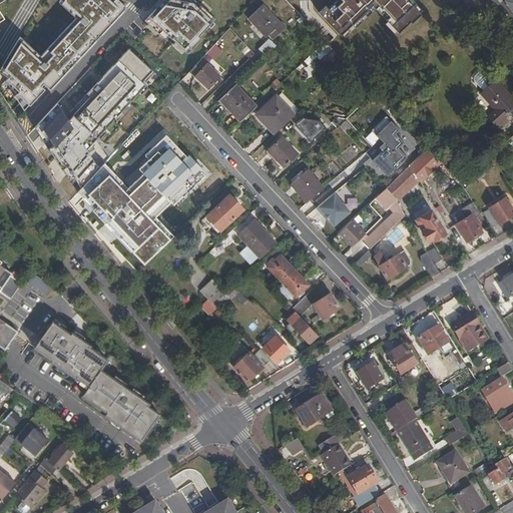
[(21,35),(0,70),(8,83),(30,103),(48,86),(51,88),(126,7),(117,0),(59,0),(59,1),(76,15),(41,54),(21,35)]
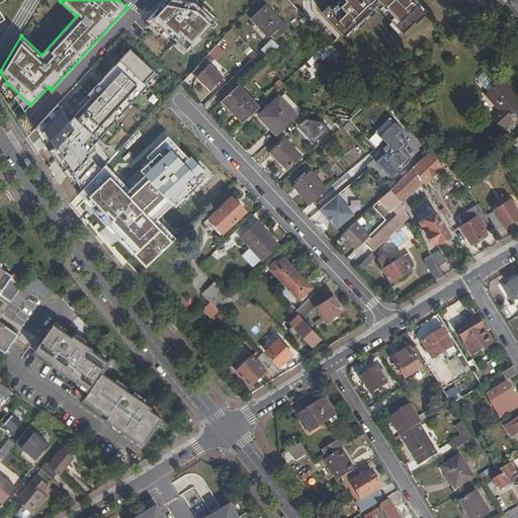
[(164,0),(147,19),(168,37),(171,34),(190,53),(202,38),(200,36),(218,17),(198,0),(164,0)]
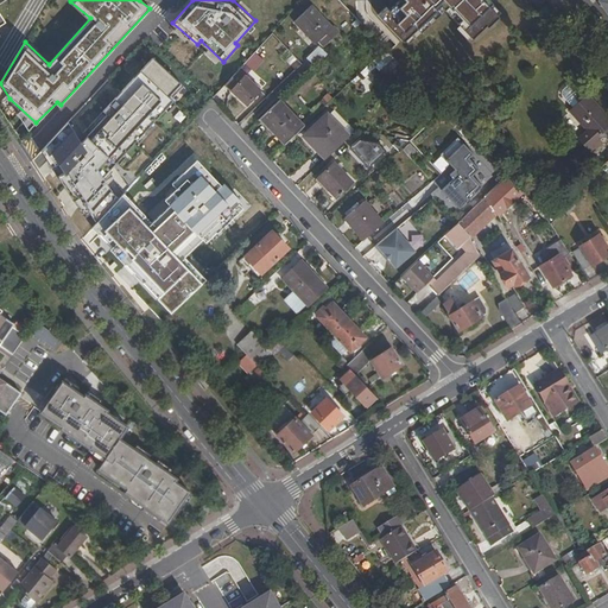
[(334,25),(312,2),(295,20),(316,43),(320,40),(324,46),(341,30),(334,24),(334,25)]
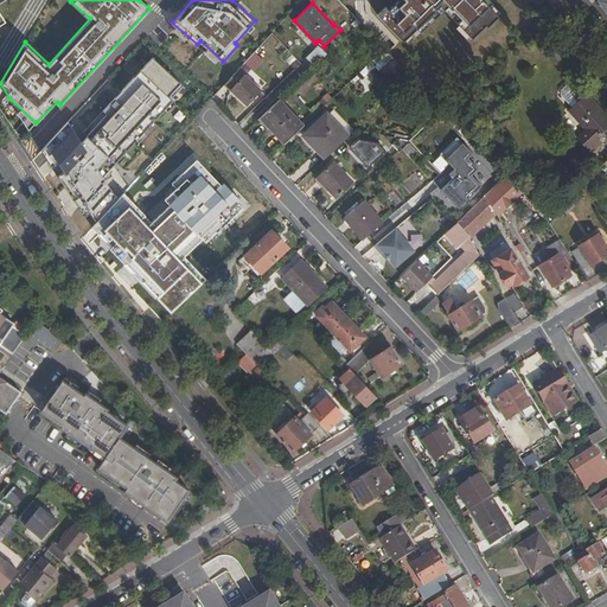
[(285,49),(279,56),(289,65),(295,58),(285,49)]
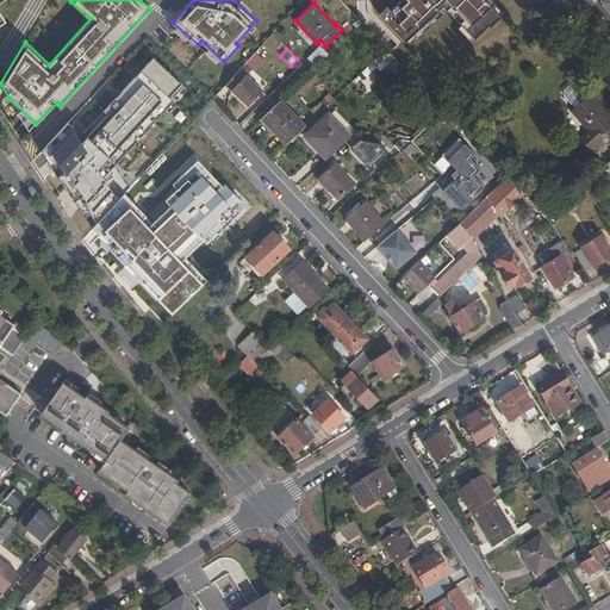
[(73,117),(43,149),(85,216),(91,212),(97,222),(130,186),(114,165),(174,100),(172,98),(185,85),(154,57),(83,131),(73,117)]
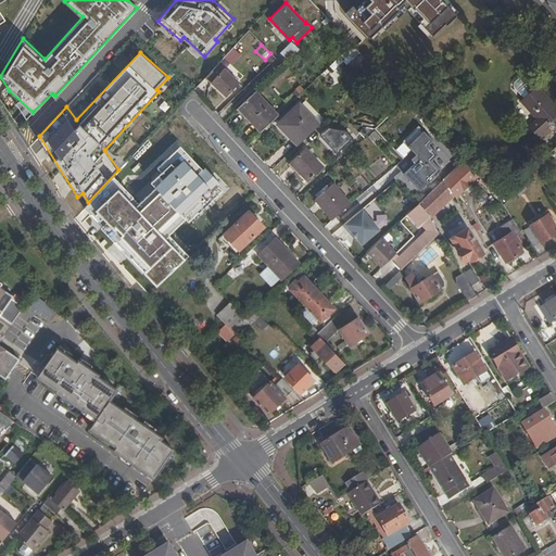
[(226,95),(238,83),(218,64),(206,76),(226,95)]
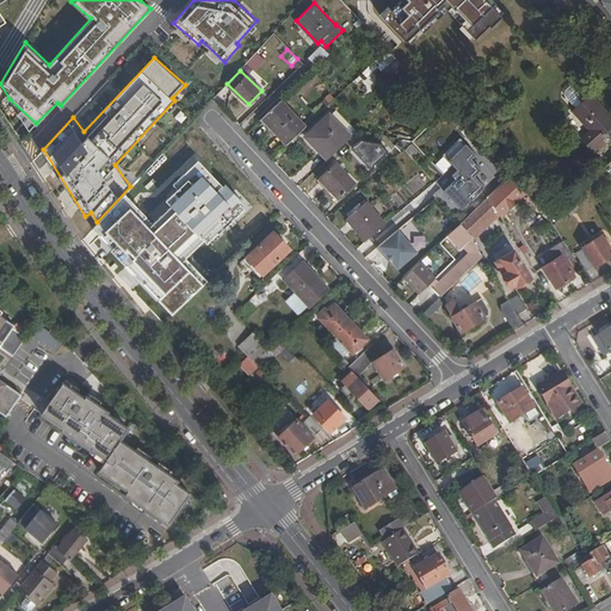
[(567,88),(567,93),(578,106),(590,96),(579,84),(574,82),(567,88)]
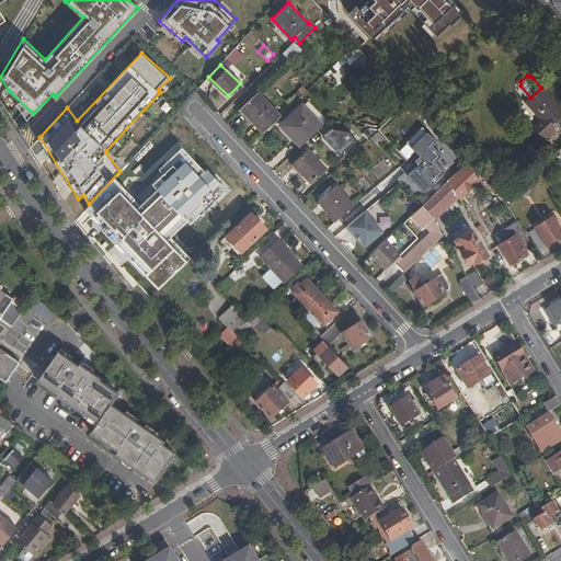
[(560,96),(548,82),(541,88),(530,98),(527,101),(560,138),(560,137),(560,96)]
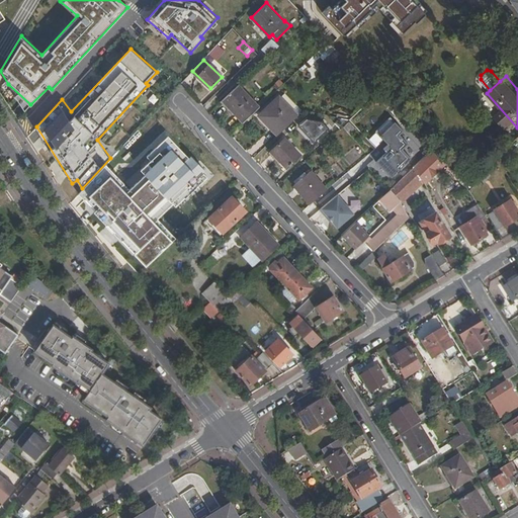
[(245,89),(240,83),(224,99),(228,104),(245,89)]
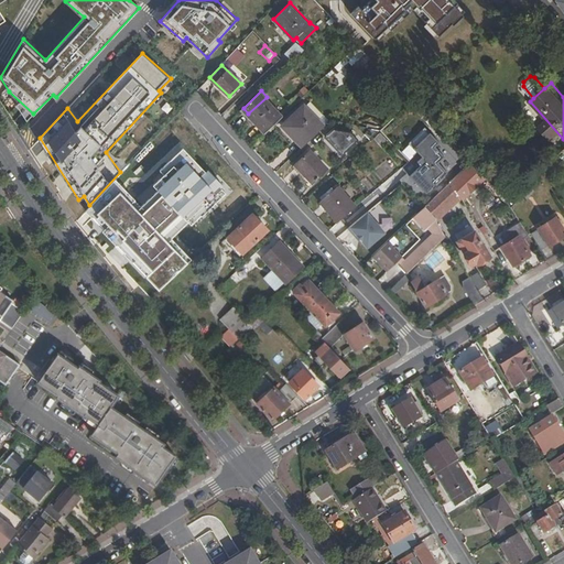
[(267,97),(248,114),(266,132),(283,115),(267,97)]
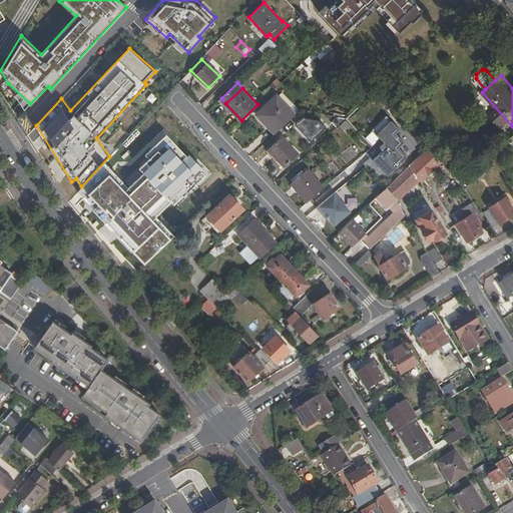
[(278,96),(260,113),(276,132),(295,114),(278,96)]
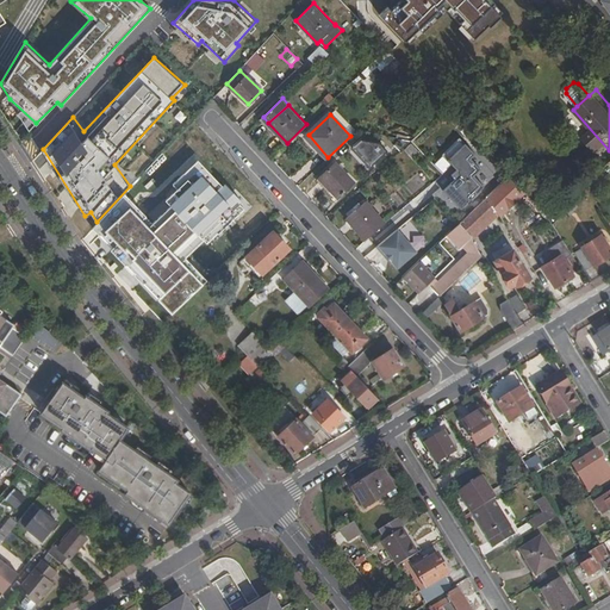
[(187,126),(166,149),(190,174),(209,156),(200,148),(194,141),(198,137),(187,126)]
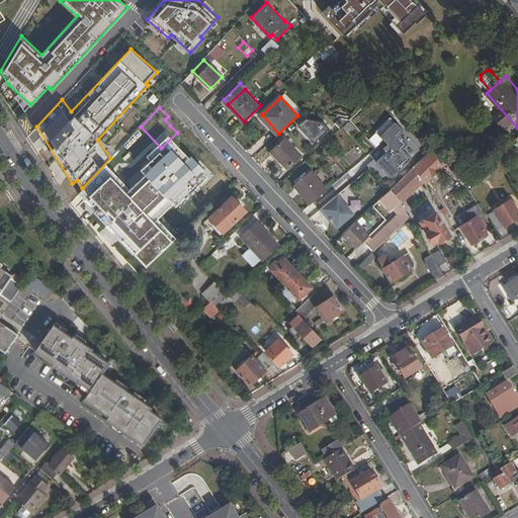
[(296,126),(312,144),(326,131),(311,113),(296,126)]
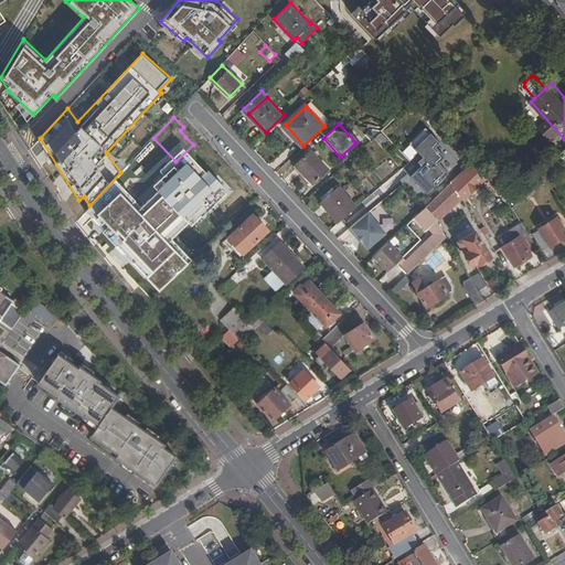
[(183,127),(180,130),(185,137),(189,134),(183,127)]
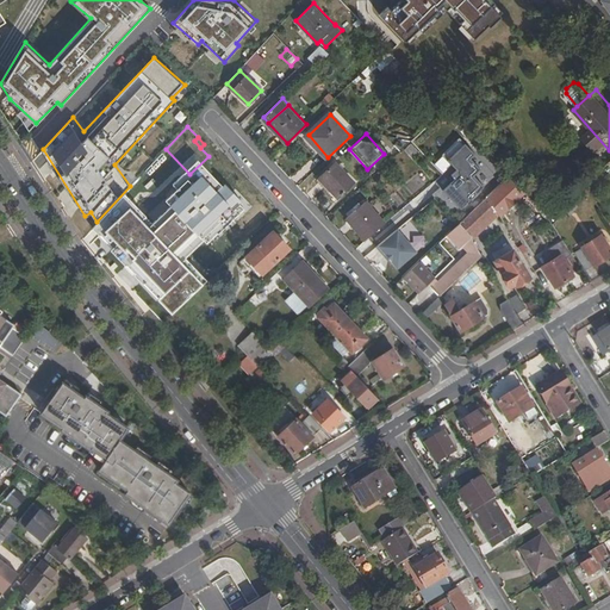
[(460,137),(443,153),(458,168),(452,173),(455,178),(443,190),(462,210),(486,186),(477,175),(483,168),(471,156),(475,153),(460,137)]
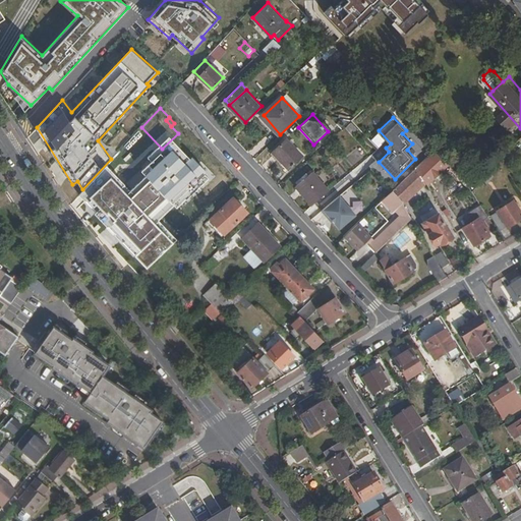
[(304,155),(287,136),(272,152),(288,170),(304,155)]
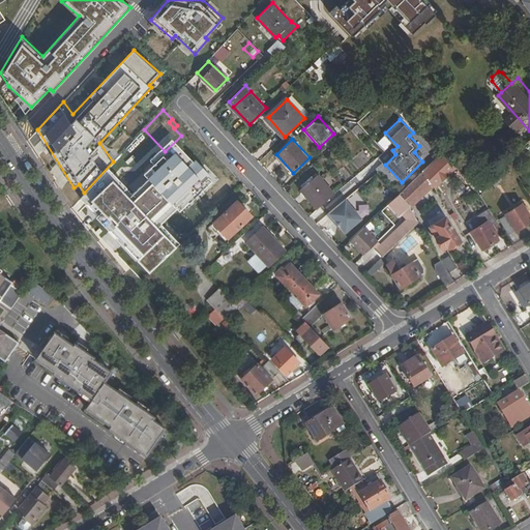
[(452,164),(443,153),(424,170),(433,183),(452,164)]
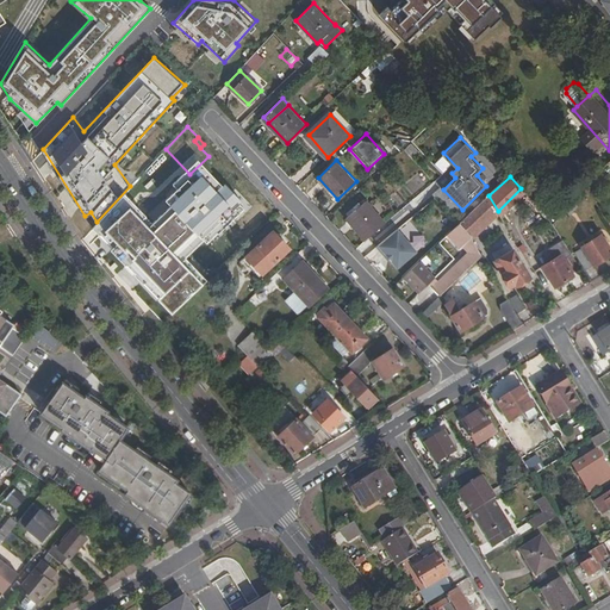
[(261,191),(248,179),(219,207),(232,221),(261,191)]
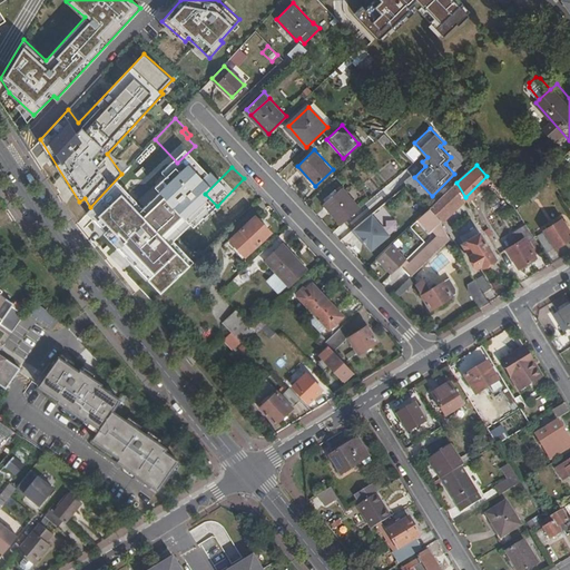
[(127,215),(123,218),(128,225),(145,207),(139,202),(146,196),(138,188),(140,185),(130,175),(109,196),(127,215)]
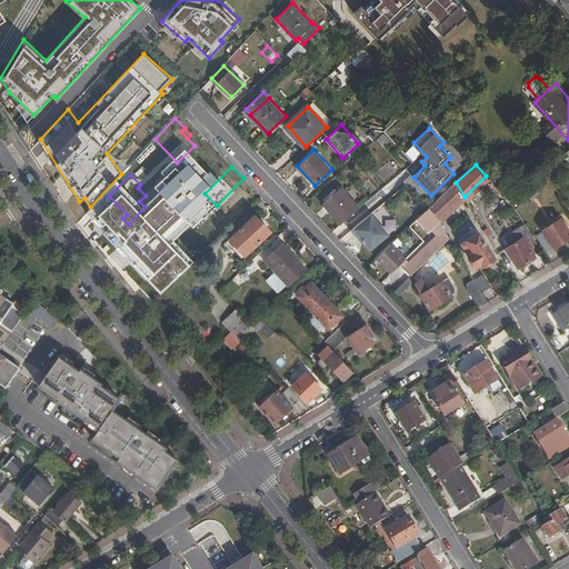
[(140,185),(138,188),(146,196),(148,193),(140,185)]
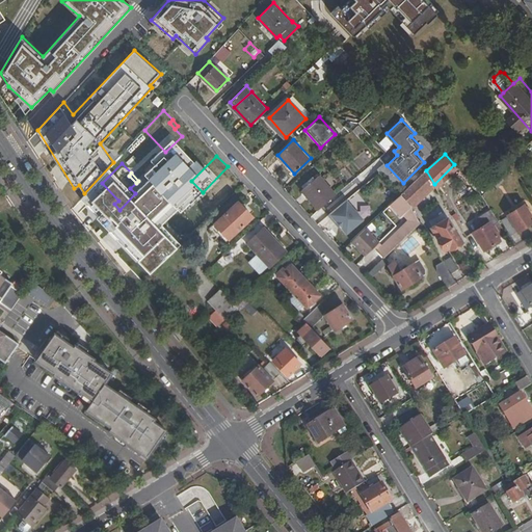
[(411,206),(410,206),(415,212),(437,189),(422,175),(401,194),(411,206)]
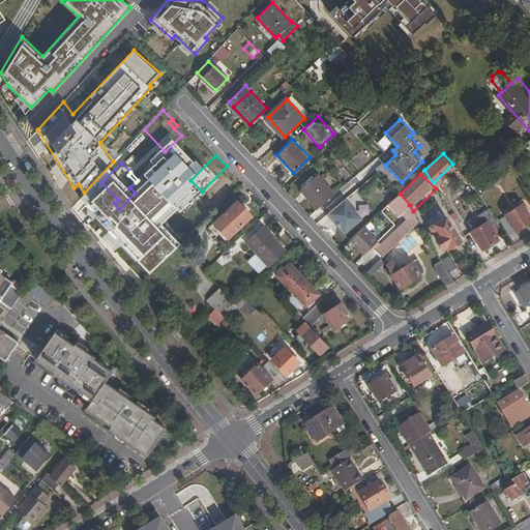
[(503,178),(499,174),(492,181),(495,183),(497,185),(503,178)]
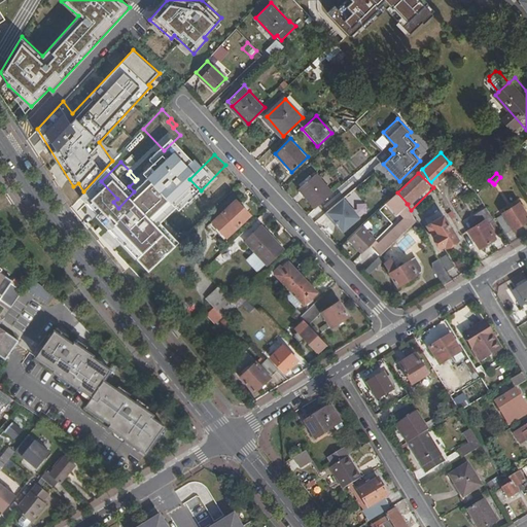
[(316,174),(300,187),(317,207),(332,192),(316,174)]
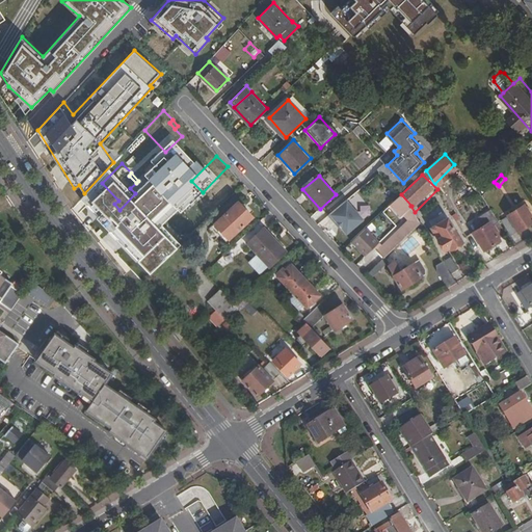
[(488,188),(484,183),(478,189),(481,192),(483,194),(488,188)]
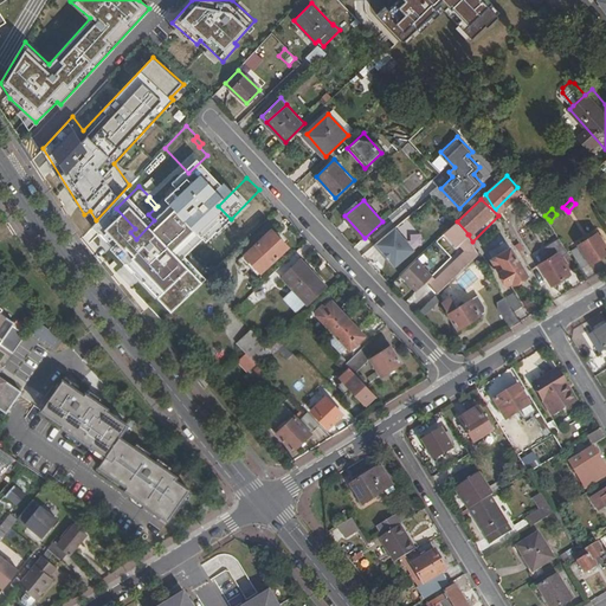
[(466,251),(431,285),(437,292),(479,253),(472,242),(468,234),(469,234),(457,221),(447,231),(466,251)]
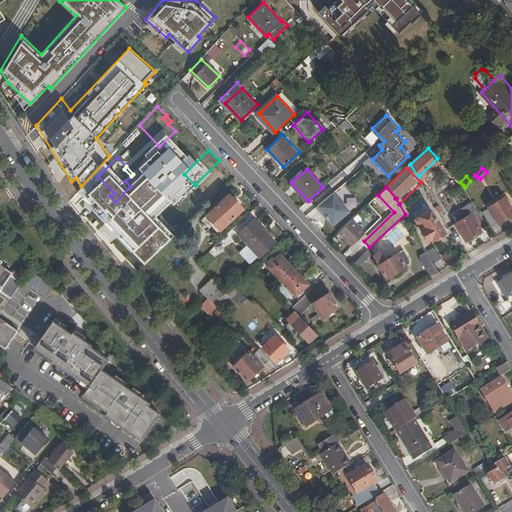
[(189,208),(195,214),(213,197),(208,191),(189,208)]
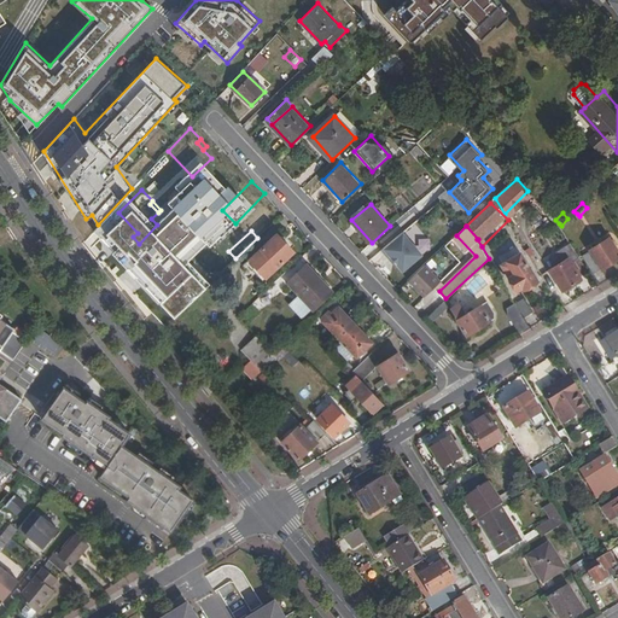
[(404,231),(386,246),(404,268),(424,251),(404,231)]
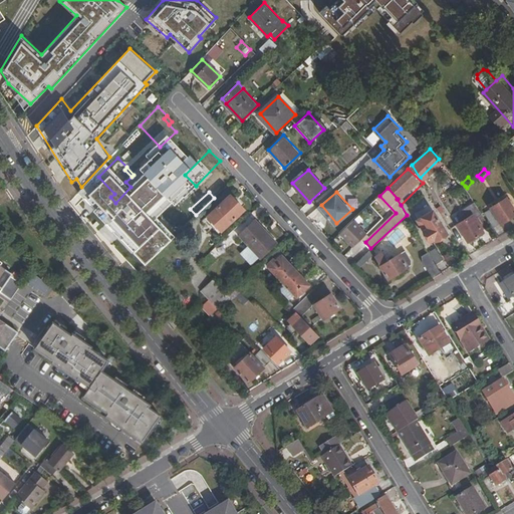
[(244,209),(230,193),(207,215),(215,224),(213,225),(219,232),(244,209)]
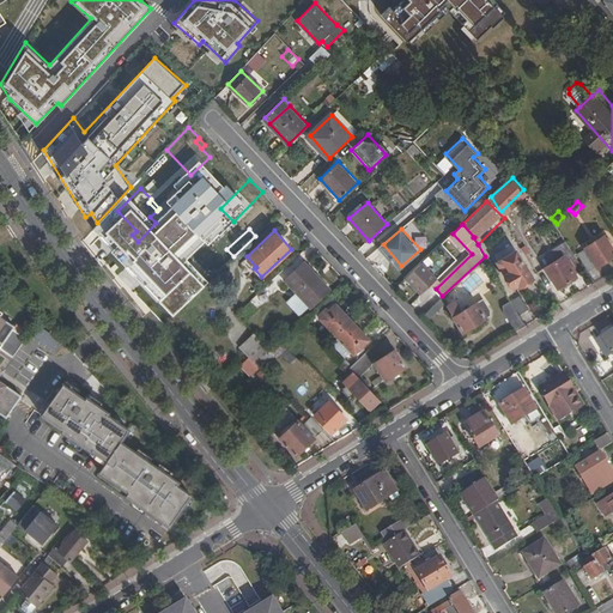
[(612,247),(605,235),(587,247),(598,265),(612,255),(612,247)]
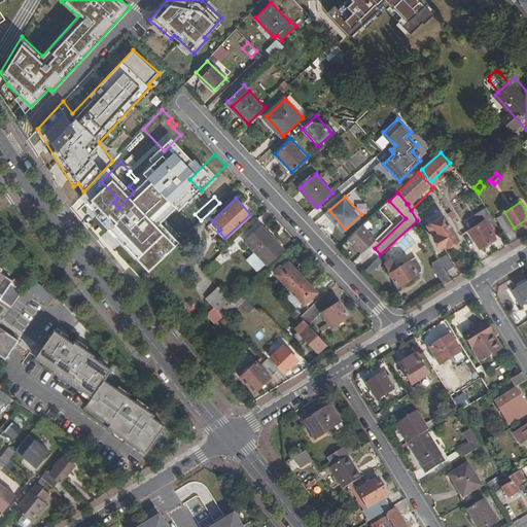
[(189,204),(175,217),(182,223),(196,210),(189,204)]
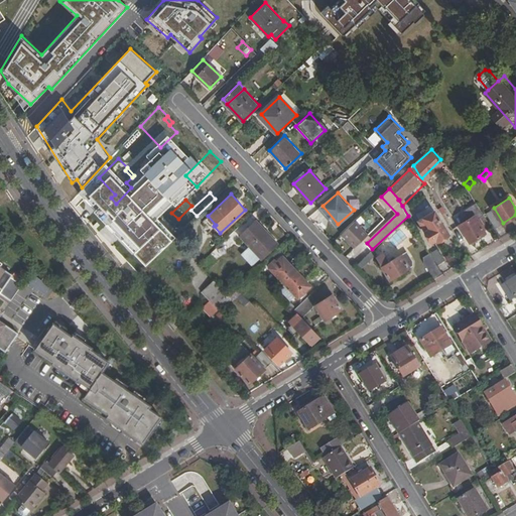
[(485,234),(484,232),(492,227),(478,203),(460,214),(465,222),(460,225),(471,242),(485,234)]
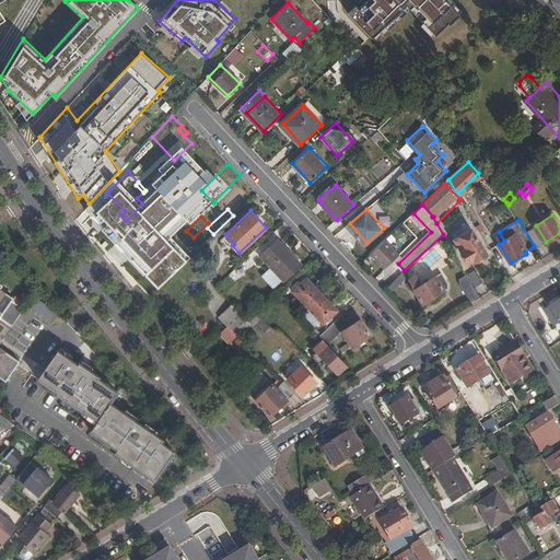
[(464,249),(463,252),(469,263),(475,259),(475,260),(487,254),(471,229),(470,229),(469,225),(464,229),(466,232),(456,238),(464,249)]
